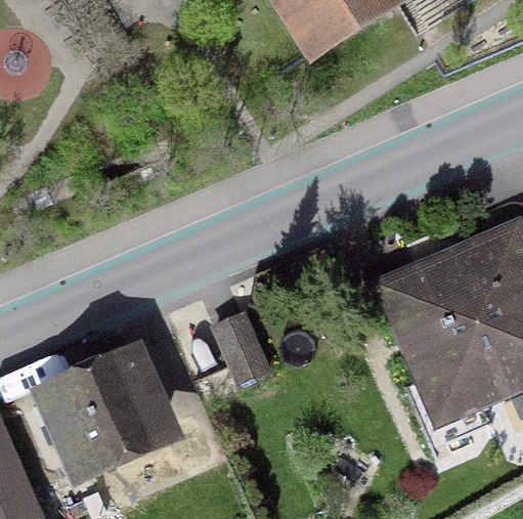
[(264,0),(309,70),(411,6),(407,0),(264,0)]
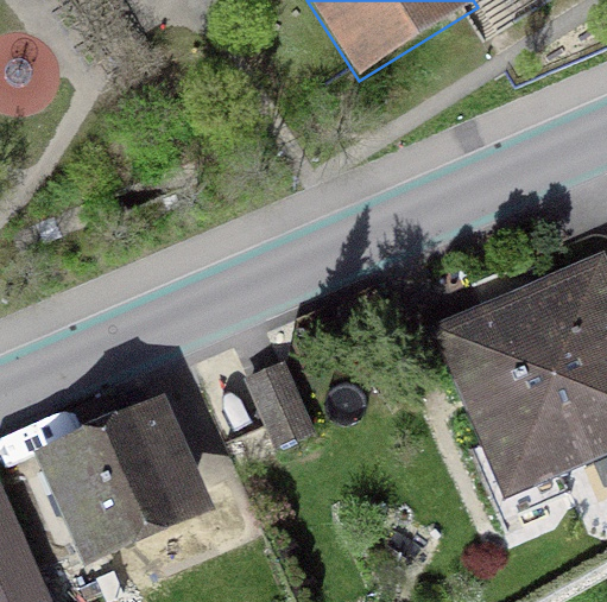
[(606,455),(606,260),(602,251),(429,324),(504,499),(606,455)]
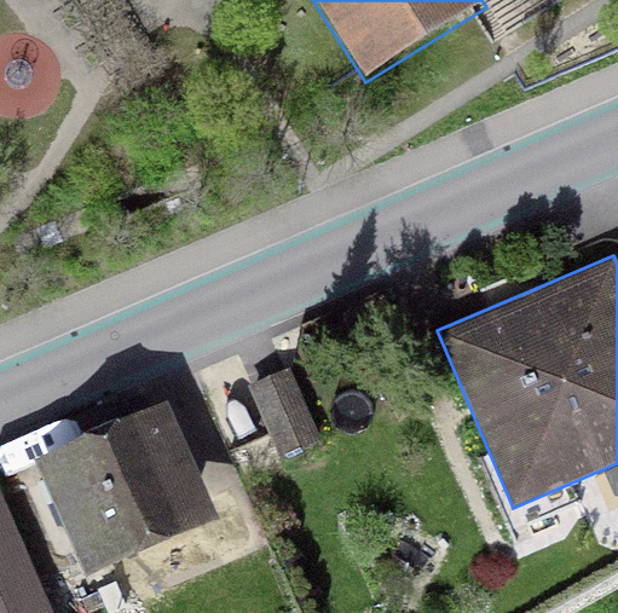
[(277,456),(319,439),(290,368),(248,385),(277,456)]
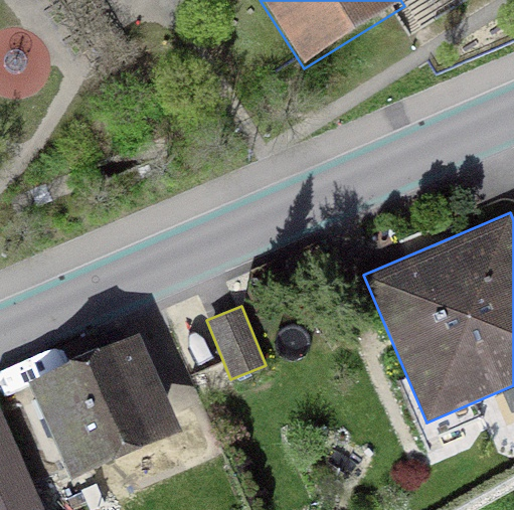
[(181,435),(138,337),(29,384),(72,482),(181,435)]
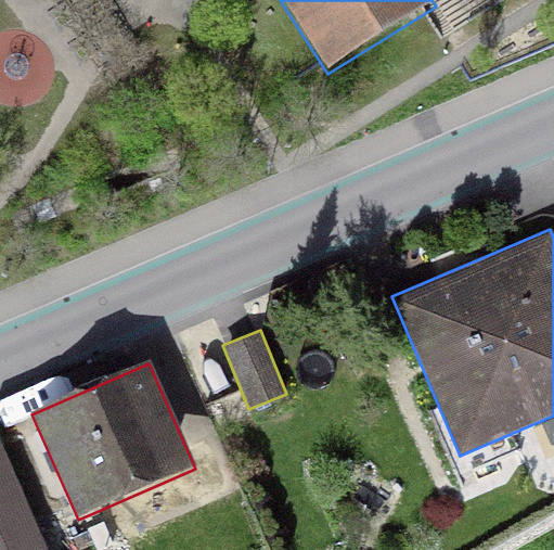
[(48,549),(0,437),(0,549),(48,549)]
